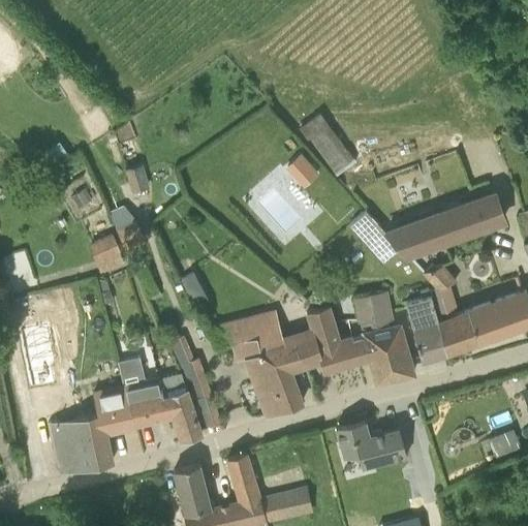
[(322,112),(303,126),(340,176),(360,161),(322,112)]
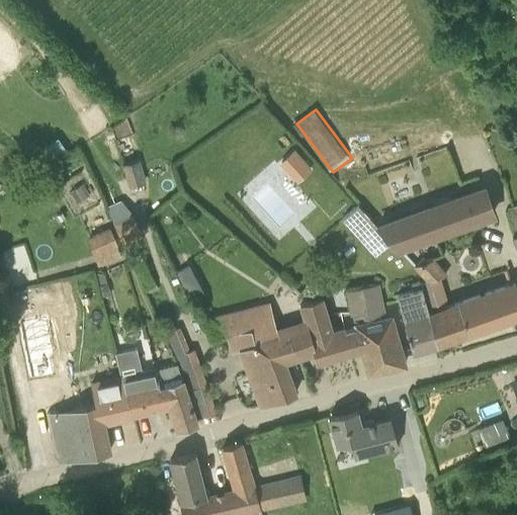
[(56,162),(71,152),(61,137),(46,147),(56,162)]
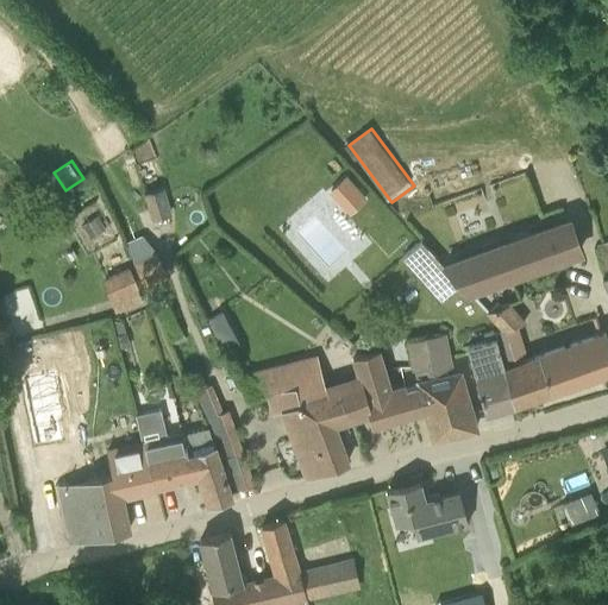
[(350,175),(331,191),(353,215),(373,199),(350,175)]
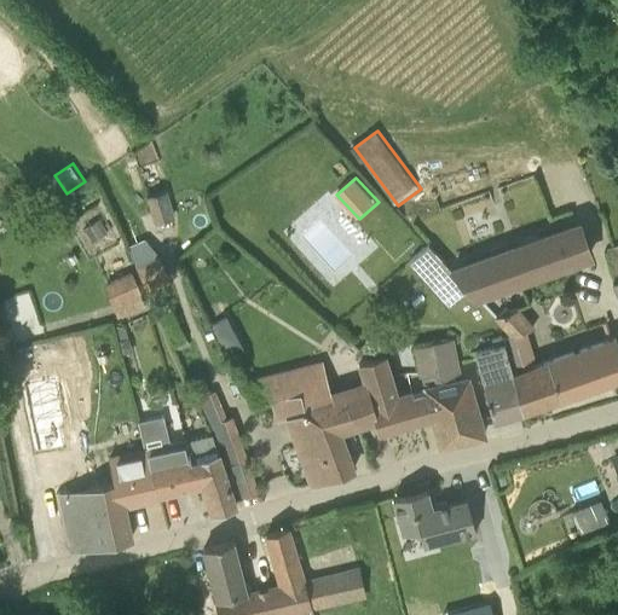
[(167,193),(165,195),(149,199),(146,201),(155,227),(175,221),(167,193)]
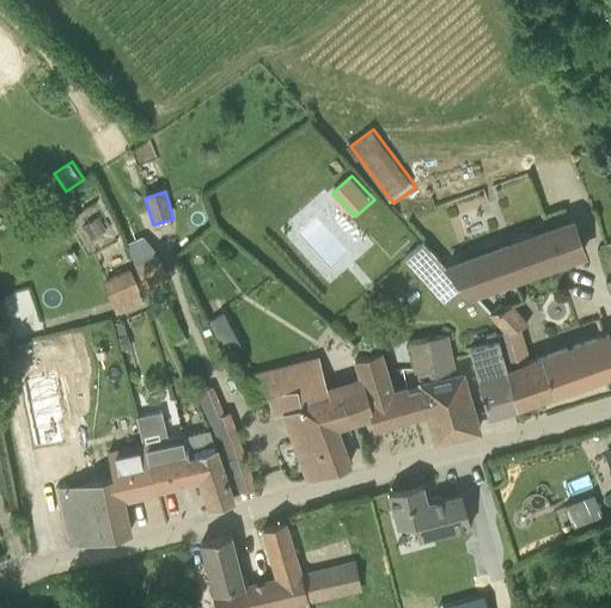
[(107,233),(99,221),(84,229),(91,241),(107,233)]
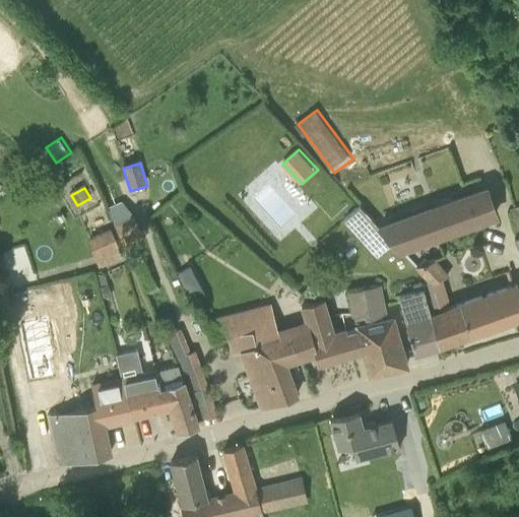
[(400,255),(415,250),(413,248),(497,218),(487,191),(380,230),(394,246),(393,247),(400,255)]
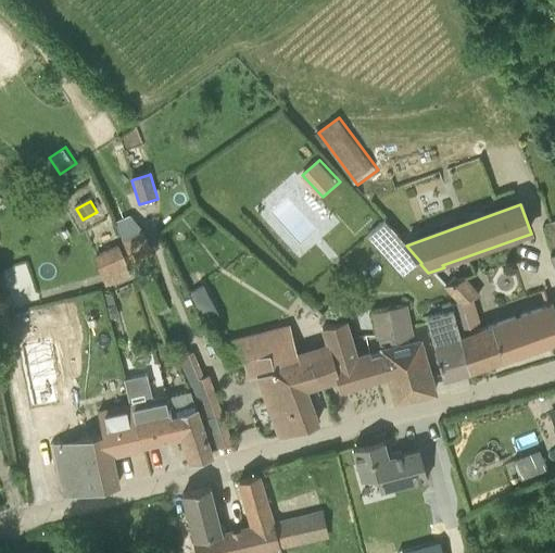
[(125,244),(134,265),(154,256),(146,236),(139,238),(130,220),(116,225),(125,244)]
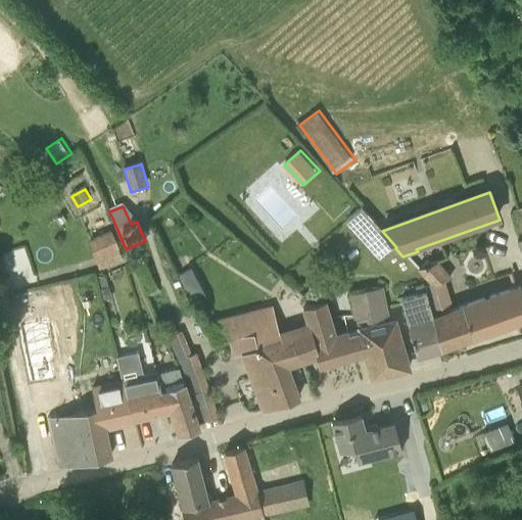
[(363,209),(345,224),(380,263),(395,248),(396,247),(382,231),(363,209)]
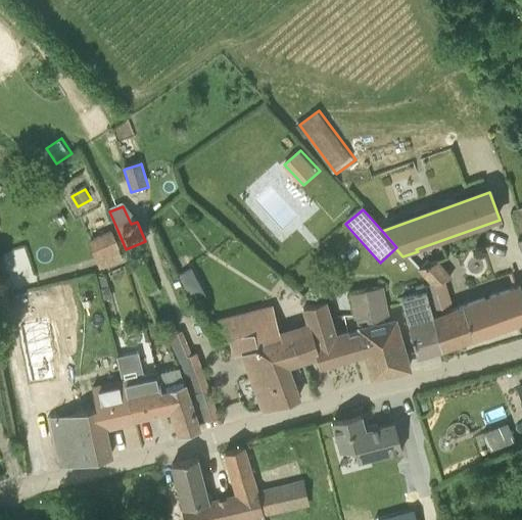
[(98,267),(123,256),(106,220),(83,228),(98,267)]
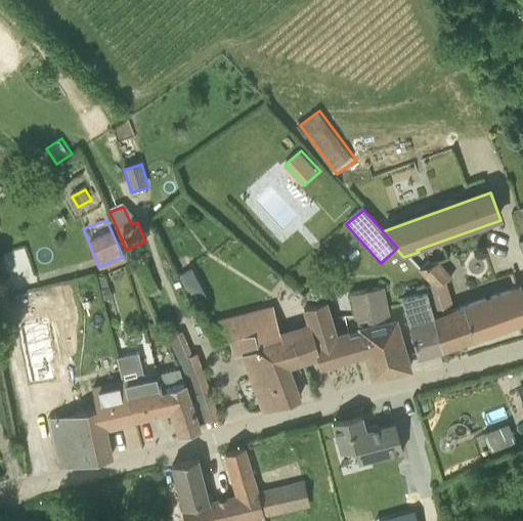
[(432,287),(427,288),(442,350),(522,321),(522,292),(521,289),(446,315),(437,286),(452,280),(439,265),(420,273),(432,287)]
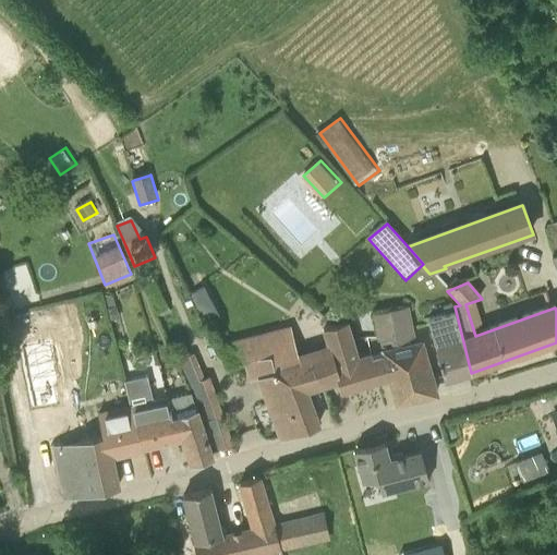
[(218,318),(203,289),(190,297),(204,325),(218,318)]
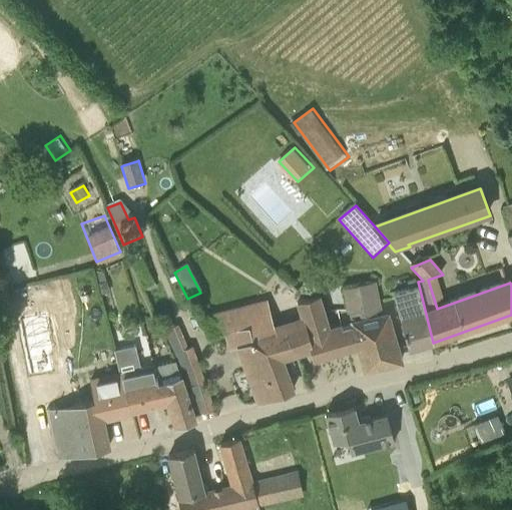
[(110,295),(107,284),(106,284),(103,275),(96,274),(99,286),(102,297),(110,295)]
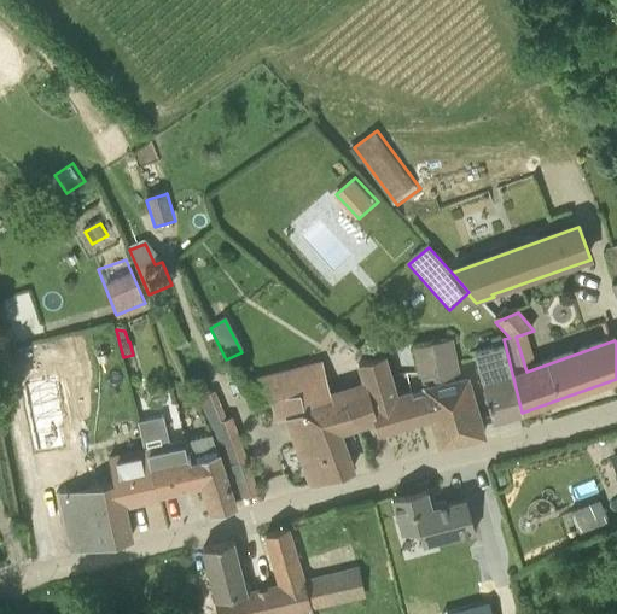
[(188,346),(182,335),(170,343),(176,354),(188,346)]
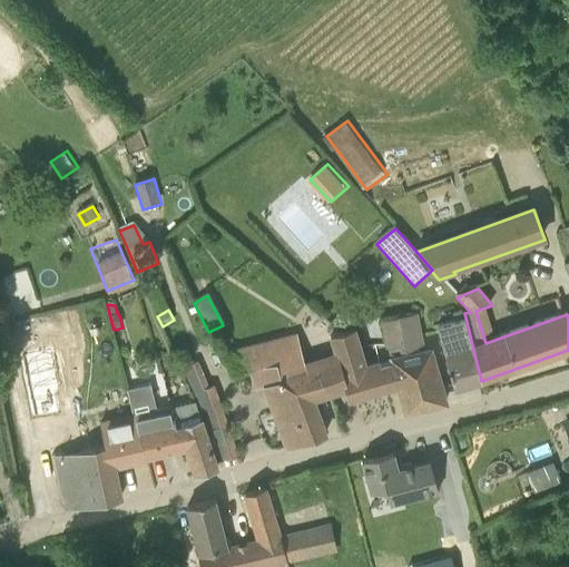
[(481,381),(464,313),(453,316),(454,323),(438,328),(454,389),(481,381)]
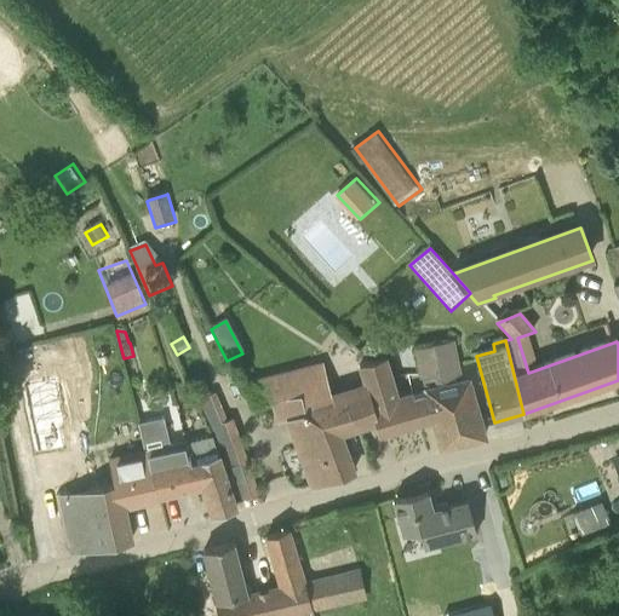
[(422,375),(422,378),(437,378),(437,390),(462,385),(452,343),(416,350),(422,375)]
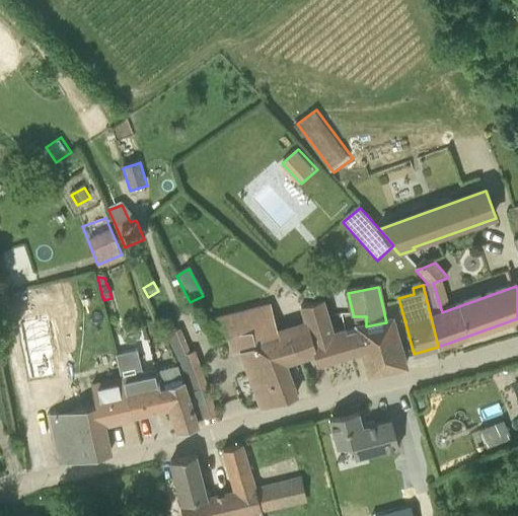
[(334,335),(323,301),(302,308),(306,322),(289,327),(290,334),(297,359),(299,359),(299,358),(315,354),(318,364),(364,351),(358,333),(347,336),(346,332),(334,335)]
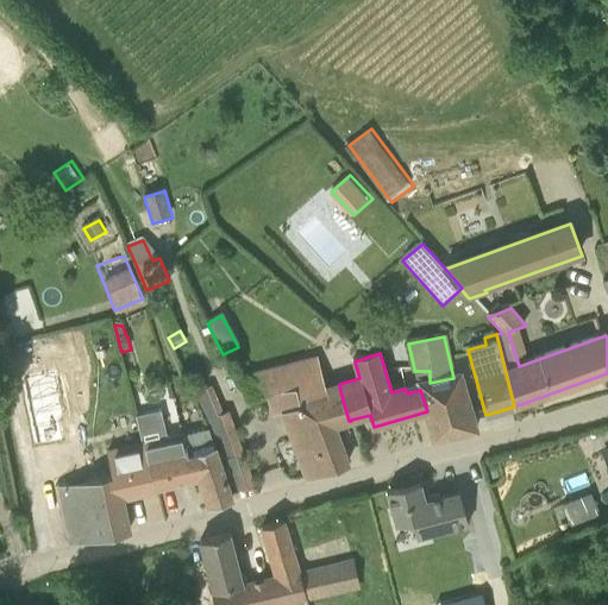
[(326,389),(317,360),(312,361),(262,373),(242,379),(249,402),(269,396),(295,391),(300,405),(340,391),(339,384),(326,389)]
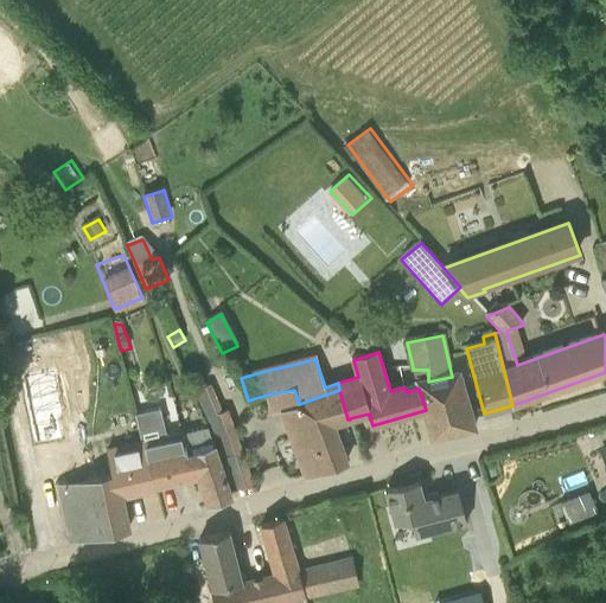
[(435,441),(476,430),(458,376),(452,377),(428,382),(428,370),(413,370),(419,389),(426,410),(435,441)]
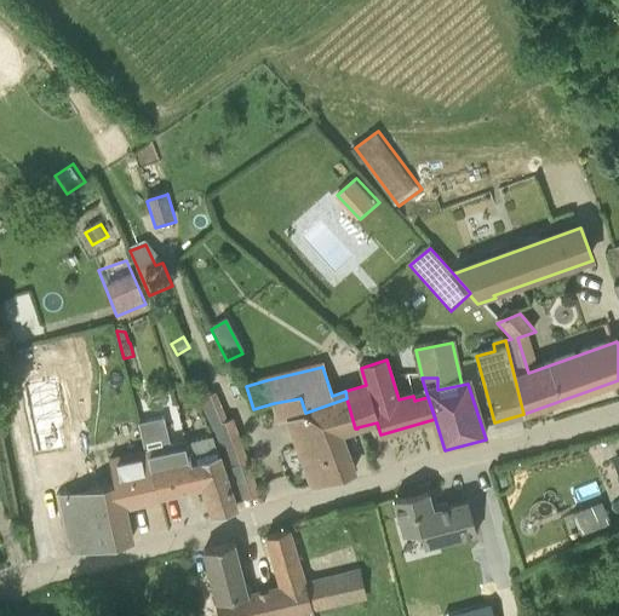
[(36,387),(40,430),(44,455),(66,453),(58,385),(36,387)]
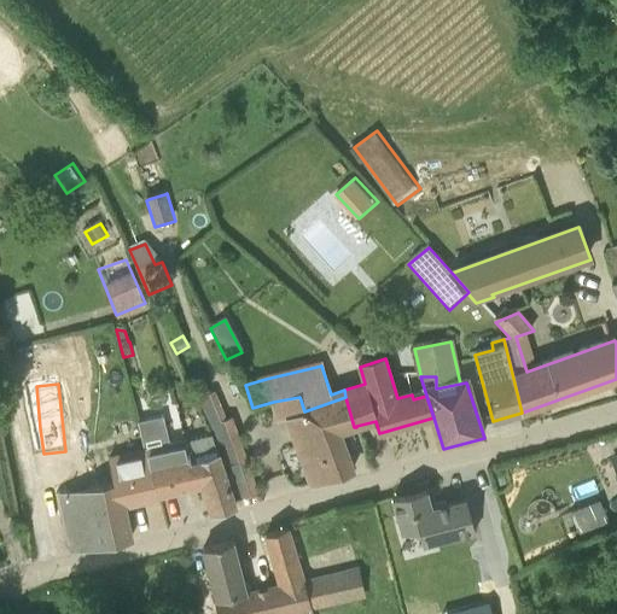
[(227,422),(214,393),(199,401),(213,430),(223,457),(238,501),(258,495),(232,421),(227,422)]
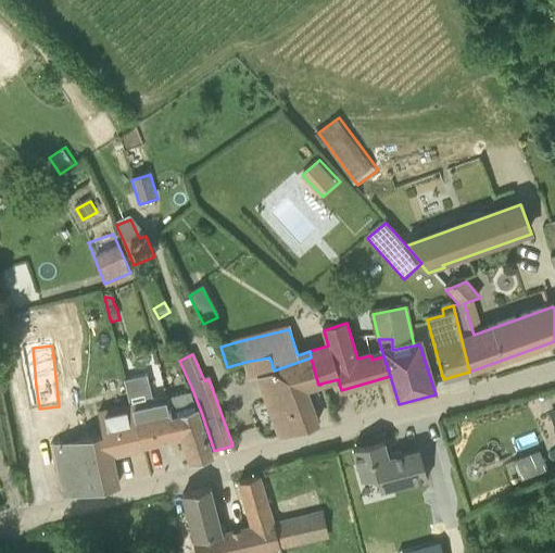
[(304,389),(318,385),(311,357),(274,371),(269,357),(246,362),(250,380),(259,378),(281,438),(318,426),(304,389)]
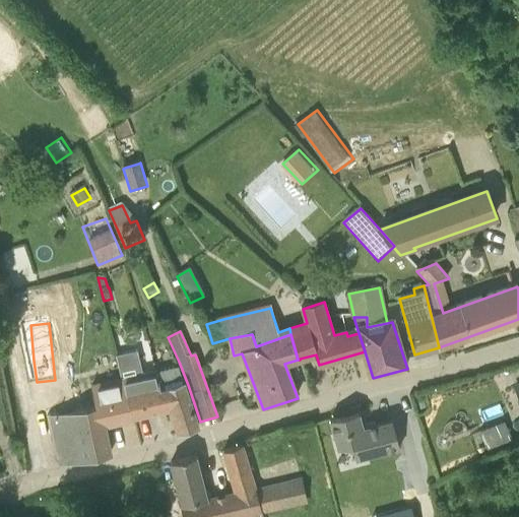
[(119,353),(125,378),(145,374),(140,348),(119,353)]
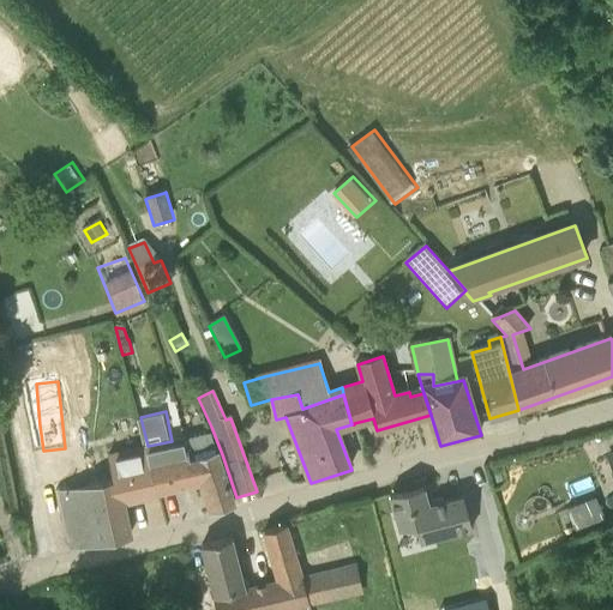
[(158,495),(203,483),(211,509),(211,511),(211,512),(235,505),(217,453),(210,434),(190,439),(194,460),(191,463),(185,440),(144,450),(158,495)]
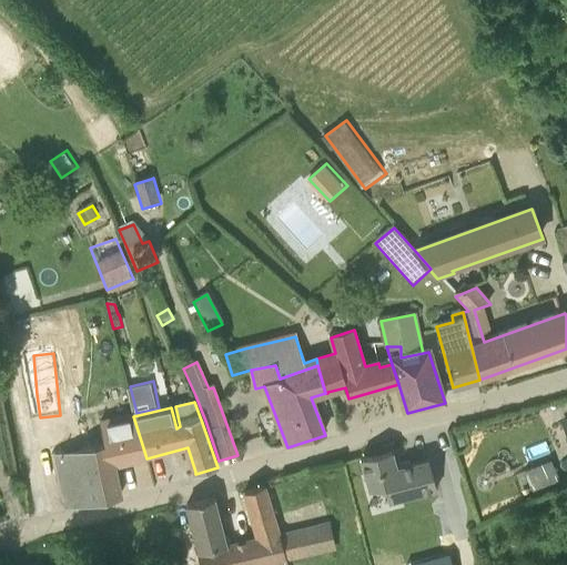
[(107,422),(100,424),(104,445),(92,447),(56,455),(68,510),(121,498),(113,466),(147,458),(133,416),(107,422)]
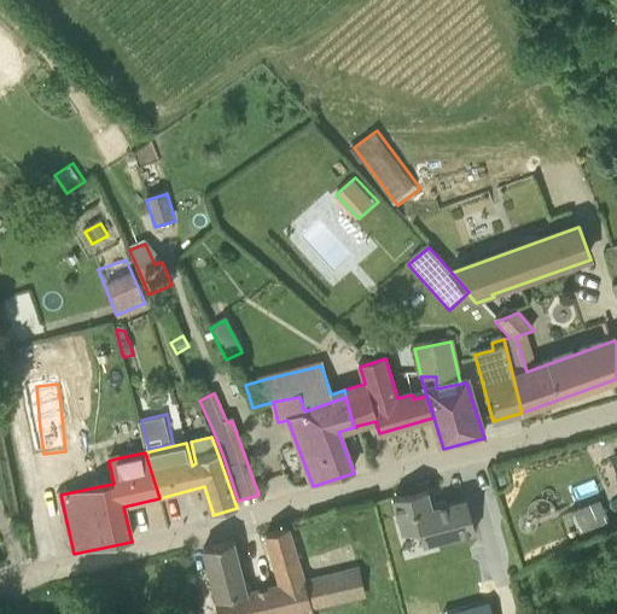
[(476,536),(467,502),(432,512),(426,492),(394,501),(399,521),(409,519),(413,536),(418,534),(423,551),(476,536)]
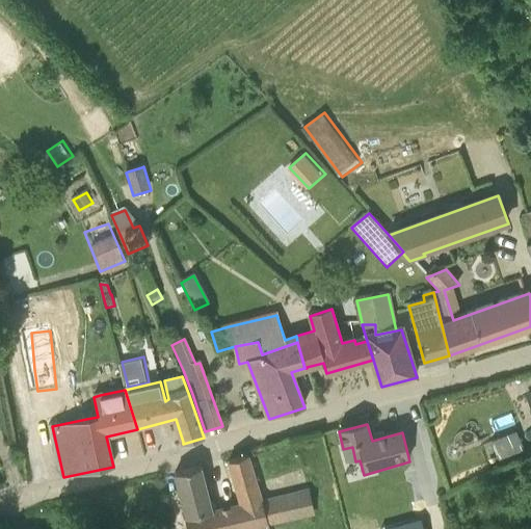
[(496,439),(501,457),(526,450),(521,431),(496,439)]
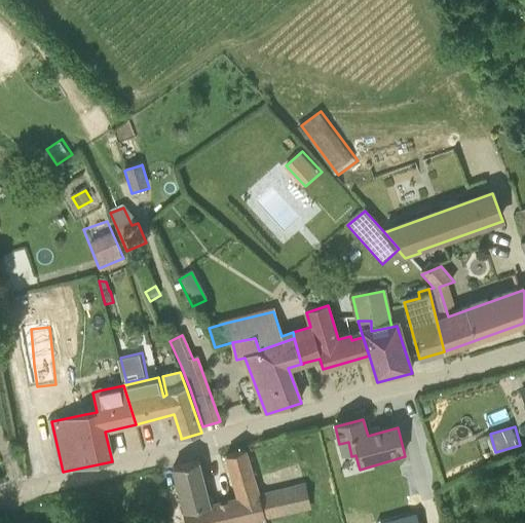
[(262,522),(262,519),(258,497),(254,482),(245,451),(226,457),(235,487),(238,500),(211,507),(199,462),(174,469),(186,522),(262,522)]
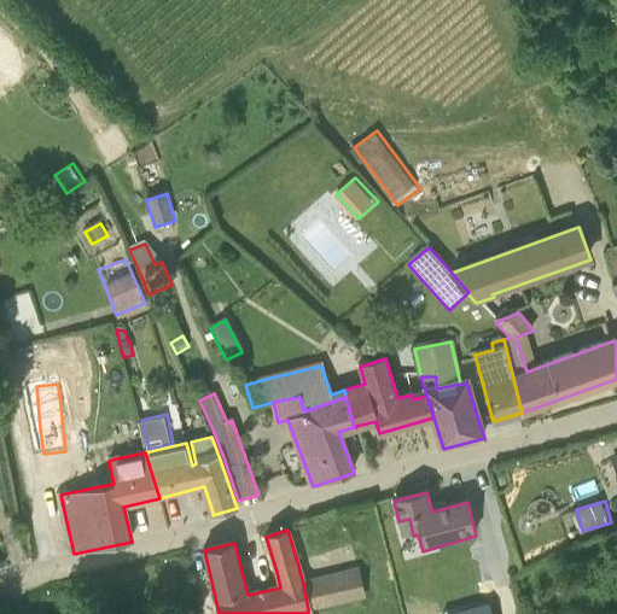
[(356,572),(303,584),(308,609),(362,597),(356,572)]
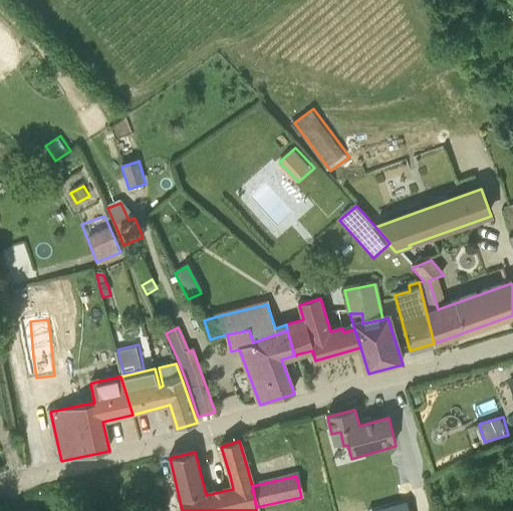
[(409,510),(408,502),(383,509),(383,510),(409,510)]
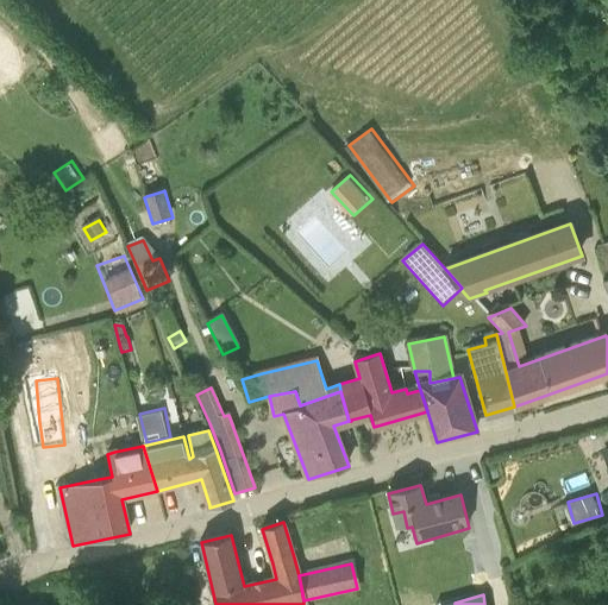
All buildings are outlined.
